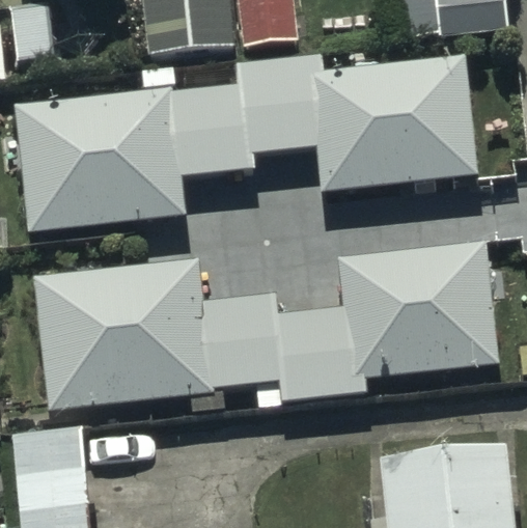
[(236,53),(227,0),(140,0),(149,63),(236,53)]
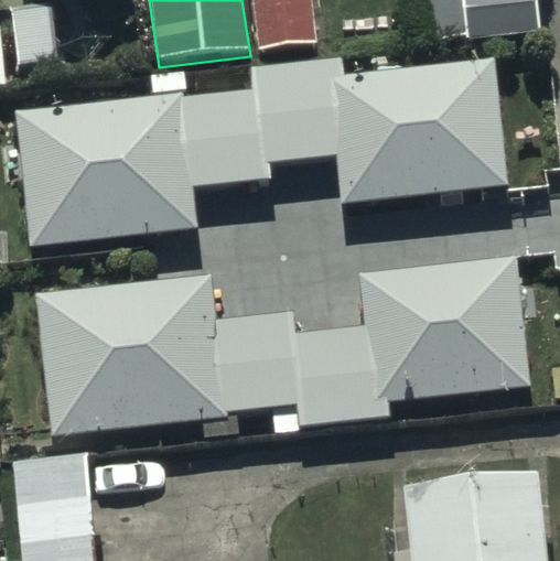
[(250,0),(259,62),(316,55),(309,0),(250,0)]
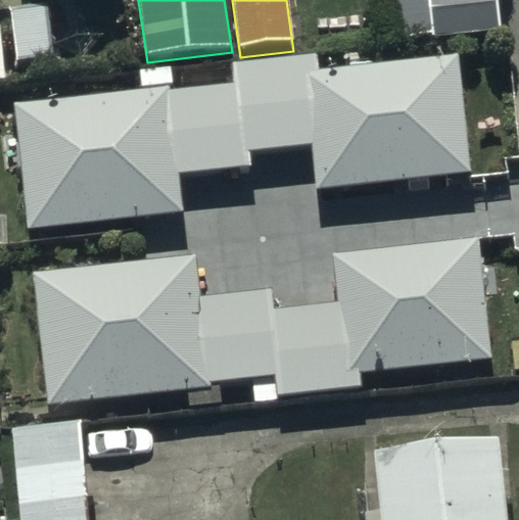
[(422,0),(428,43),(497,35),(491,0),(422,0)]
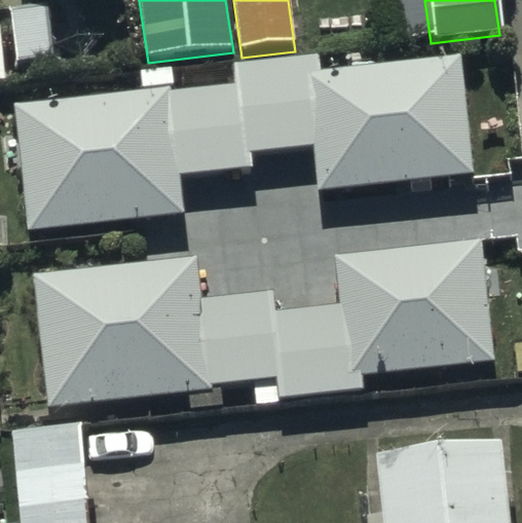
[(470,174),(455,54),(321,71),(319,55),(236,65),(247,155),(313,147),(319,191),(470,174)]
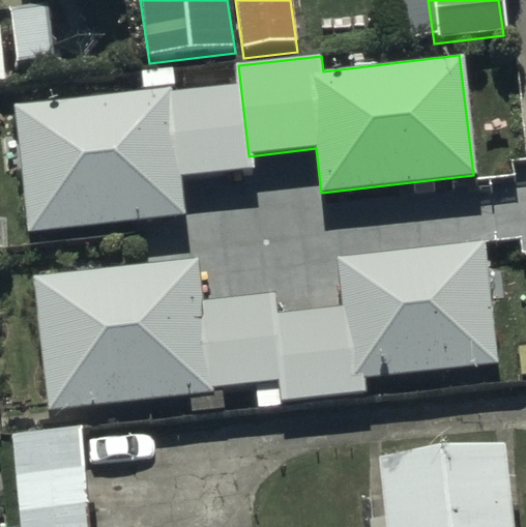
[(175,171),(246,162),(236,82),(167,90),(167,85),(15,105),(30,228),(179,209),(175,171)]
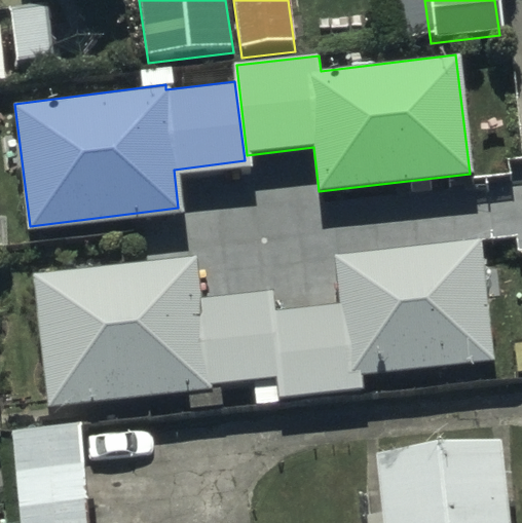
[(479,240),(335,254),(339,303),(269,313),(276,374),(280,396),(363,387),(361,370),(492,356),(479,240)]
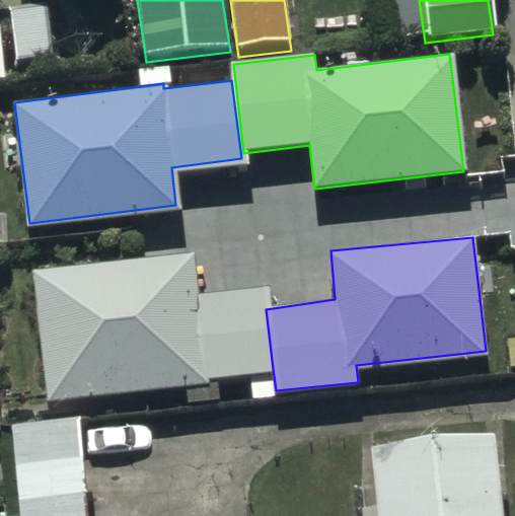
[(266,309),(264,286),(200,293),(195,250),(32,267),(48,401),(209,383),(209,376),(273,369),(266,309)]
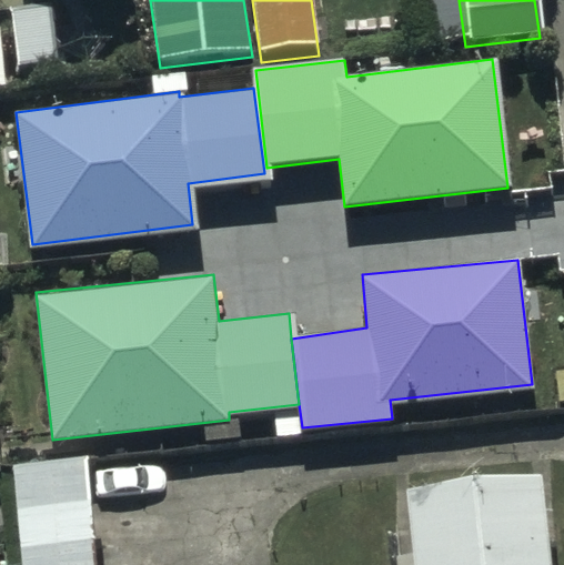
[(94,564),(81,456),(11,464),(22,564),(94,564)]
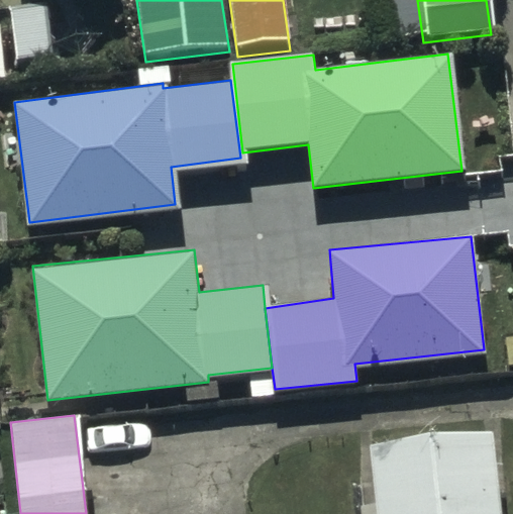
[(378,513),(499,513),(490,429),(371,442),(378,513)]
